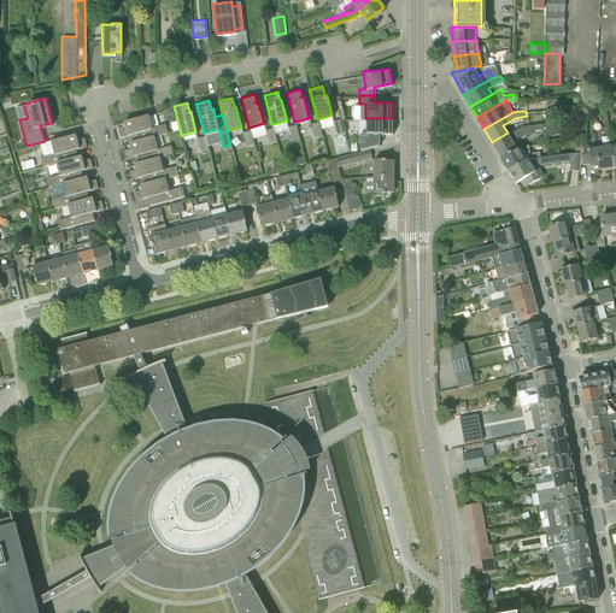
[(132,140),(166,130),(164,122),(151,125),(147,113),(123,119),(124,125),(117,127),(119,136),(130,133),(132,140)]
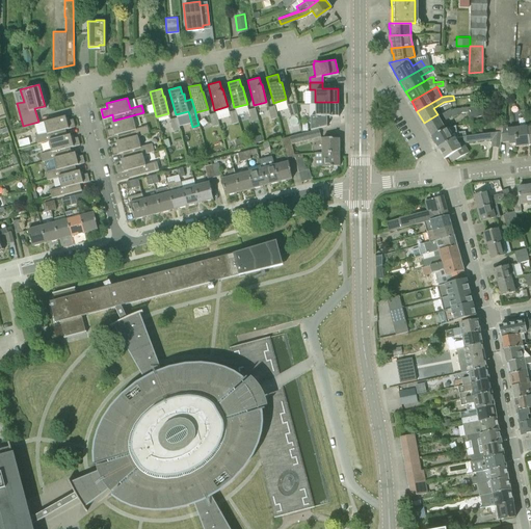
[(290,114),(296,113),(293,101),(287,103),(290,114)]
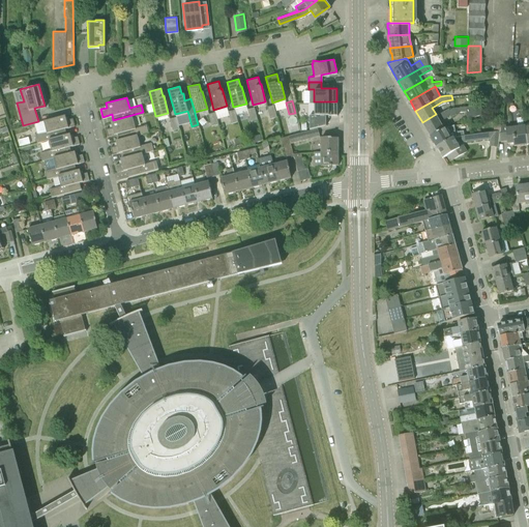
[(309,114),(309,127),(321,124),(322,124),(322,114),(336,114),(336,101),(314,101),(314,114),(309,114)]
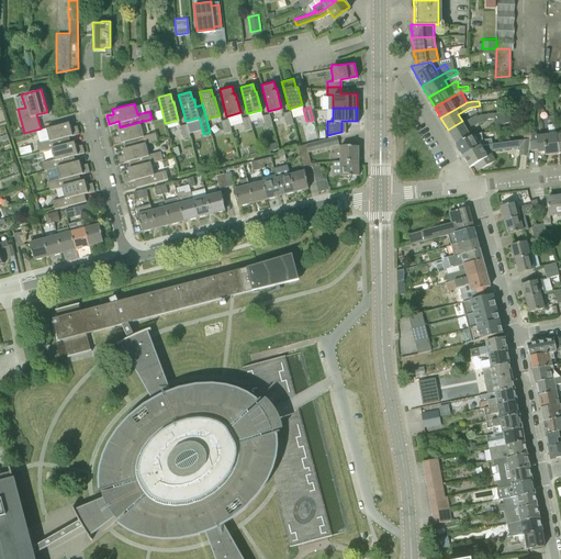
[(285,124),(293,122),(289,109),(282,111),(285,124)]
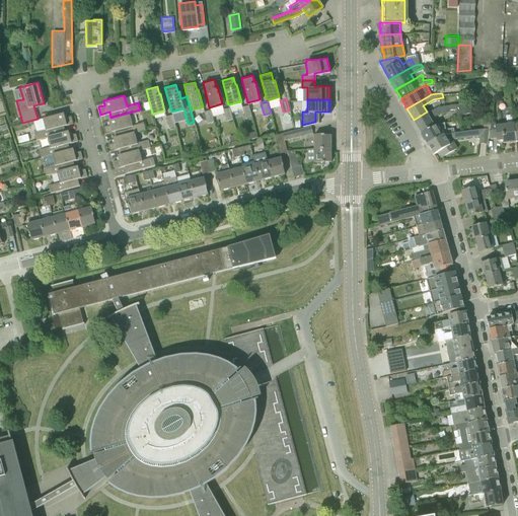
[(421,132),(434,124),(430,117),(440,112),(441,113),(448,108),(456,107),(456,114),(478,109),(477,100),(439,104),(427,112),(414,120),(421,132)]
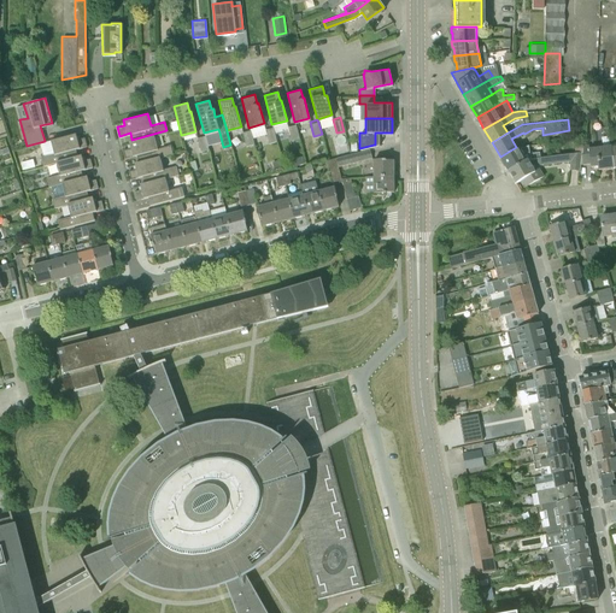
[(291,139),(299,136),(295,123),(287,124),(291,139)]
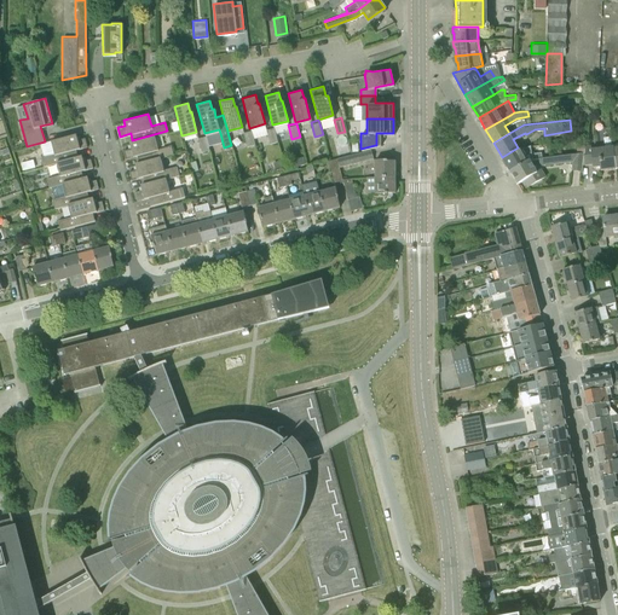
[(269,141),(277,140),(273,126),(265,128),(269,141)]
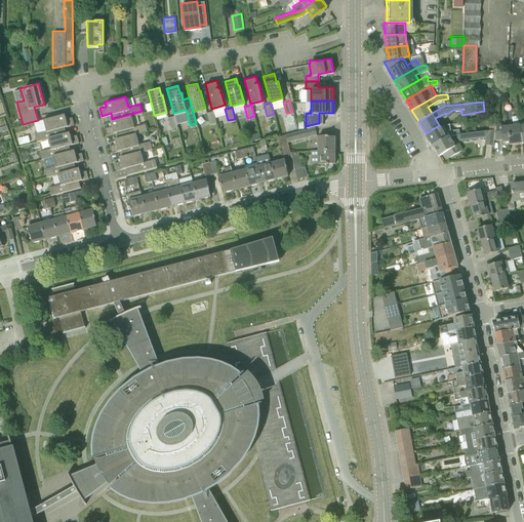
[(209,123),(215,121),(212,109),(206,111),(209,123)]
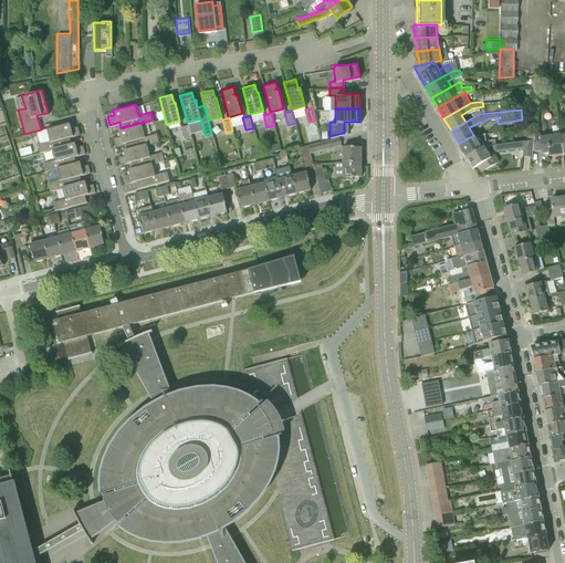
[(126,147),(158,139),(156,132),(144,135),(140,124),(153,121),(153,120),(121,128),(117,129),(119,134),(112,136),(114,144),(125,142),(126,147)]
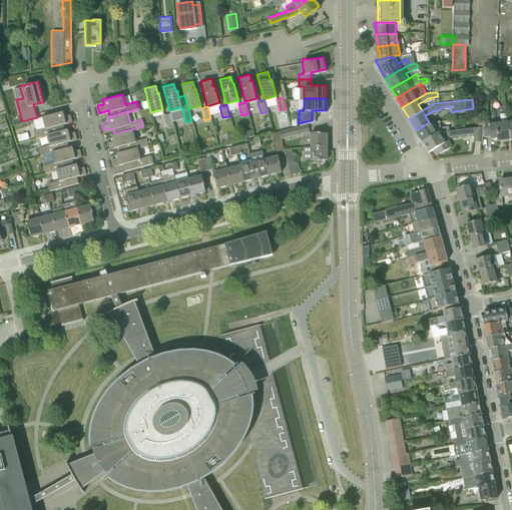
[(35,136),(64,128),(62,122),(71,120),(70,113),(63,114),(62,110),(41,115),(44,126),(33,129),(35,136)]
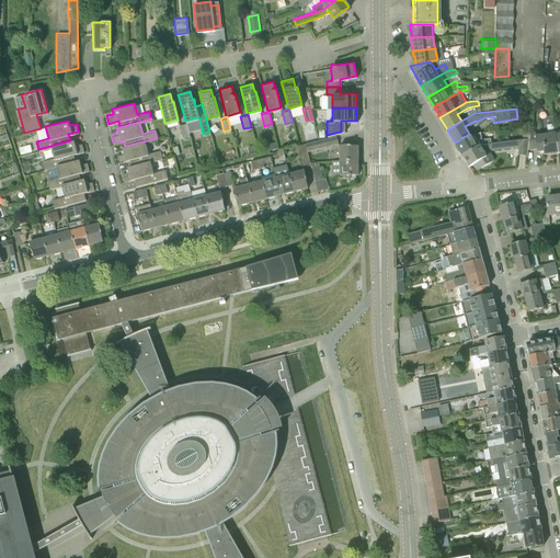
[(182,136),(190,135),(185,122),(179,124),(182,136)]
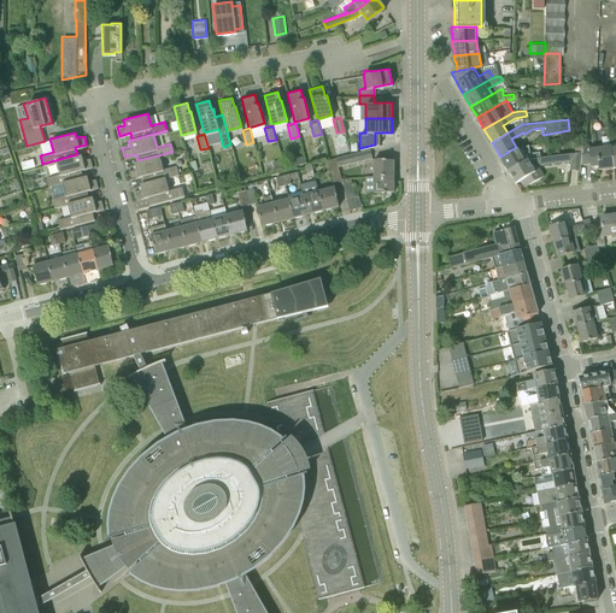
[(612,166),(612,165),(610,143),(588,146),(588,142),(582,143),(581,151),(580,163),(590,161),(590,165),(597,164),(597,168),(612,166)]
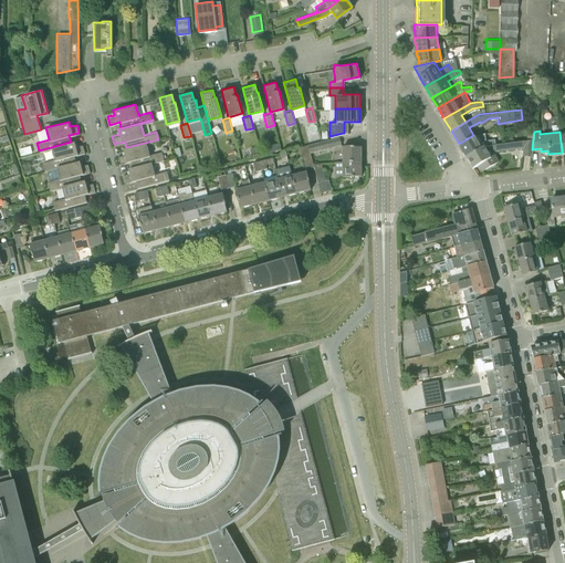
[(459,144),(466,155),(482,145),(482,143),(495,143),(494,137),(485,138),(484,137),(479,141),(475,134),(473,135),(459,144)]
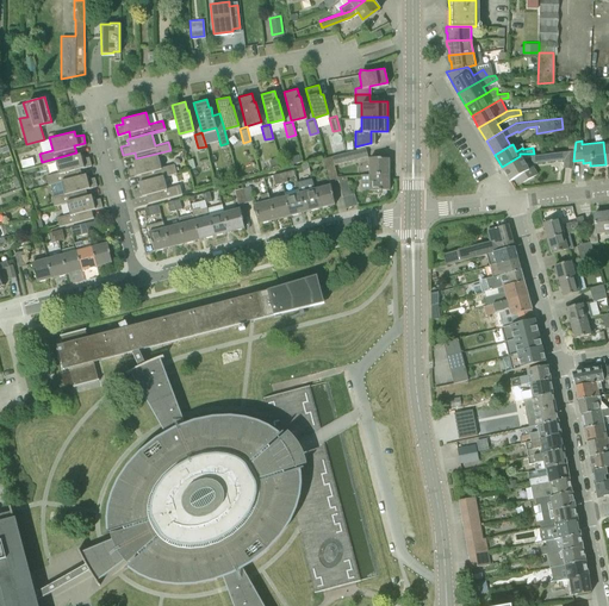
[(331,155),(334,163),(367,154),(365,145),(331,155)]
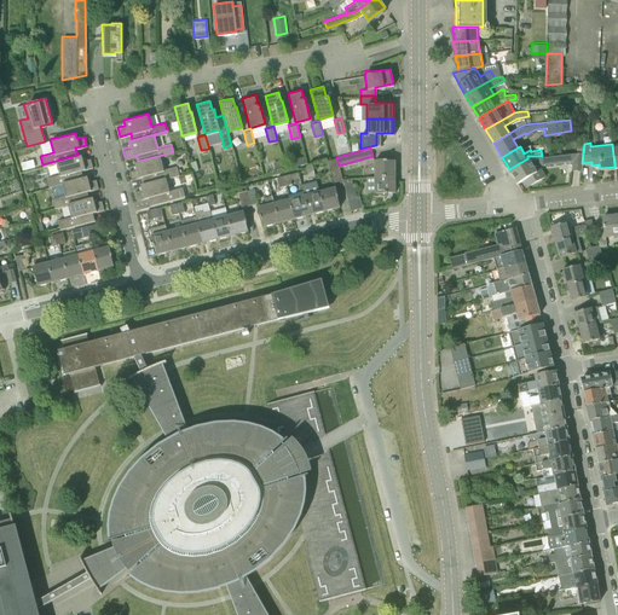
[(542,156),(538,156),(538,163),(572,160),(571,168),(581,169),(582,163),(583,151),(542,156)]
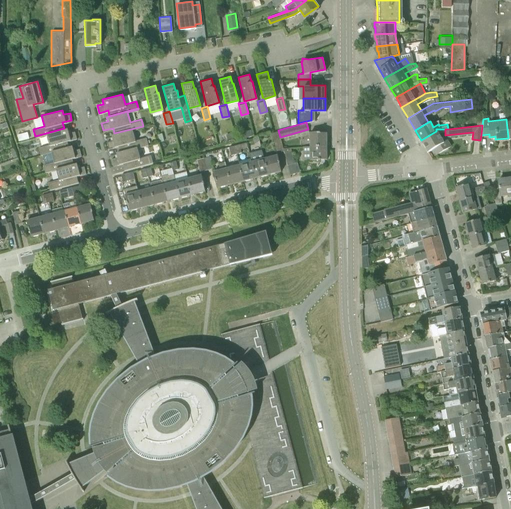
[(119,151),(147,143),(145,136),(135,139),(132,129),(143,126),(114,133),(111,134),(112,139),(106,140),(108,147),(117,145),(119,151)]
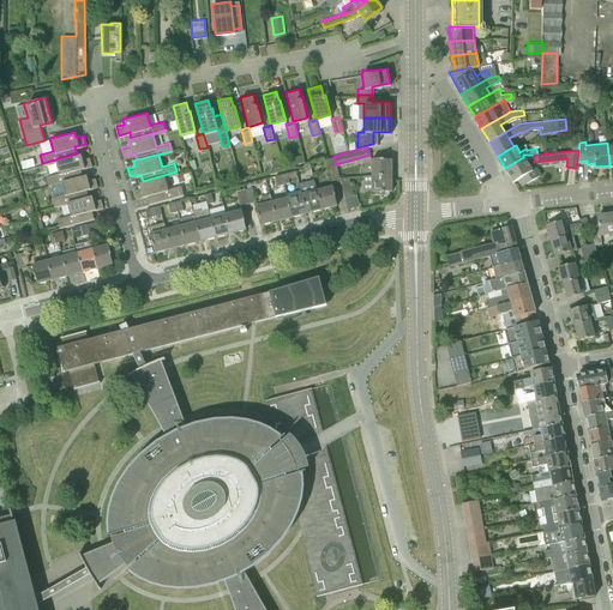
[(48,183),(82,174),(80,168),(91,164),(89,156),(82,158),(80,152),(77,153),(42,163),(55,159),(59,171),(46,175),(48,183)]
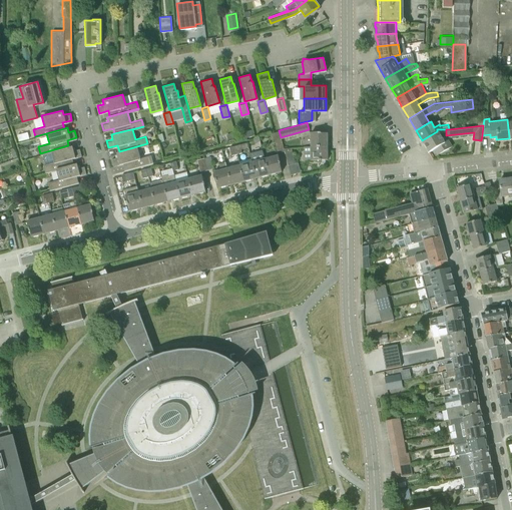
[(16,132),(18,139),(27,136),(26,130),(16,132)]
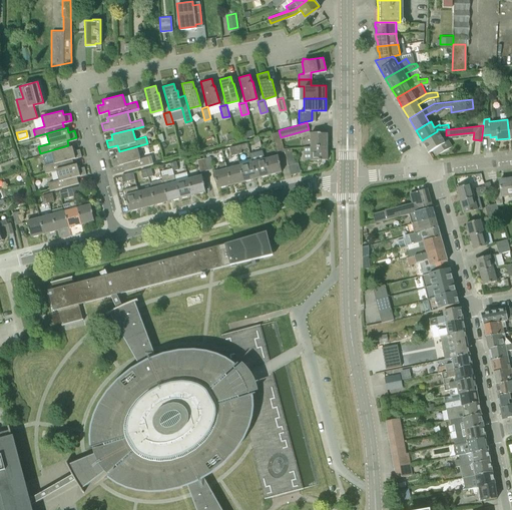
[(281,137),(279,130),(272,131),(277,151),(284,149),(281,137)]
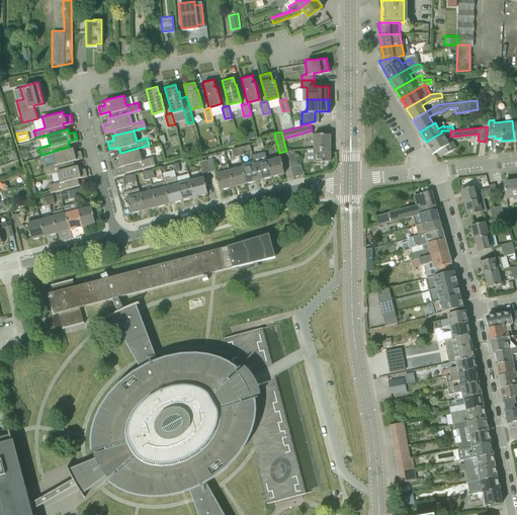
[(448,142),(442,132),(441,133),(426,142),(432,152),(437,149),(440,154),(455,146),(452,140),(448,142)]
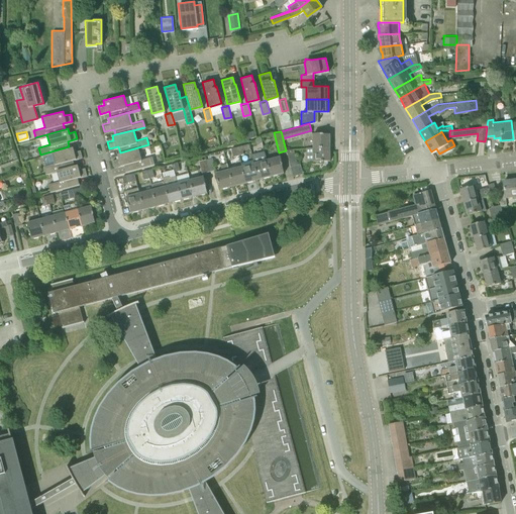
[(312,146),(329,145),(329,132),(322,132),(312,132),(312,146)]
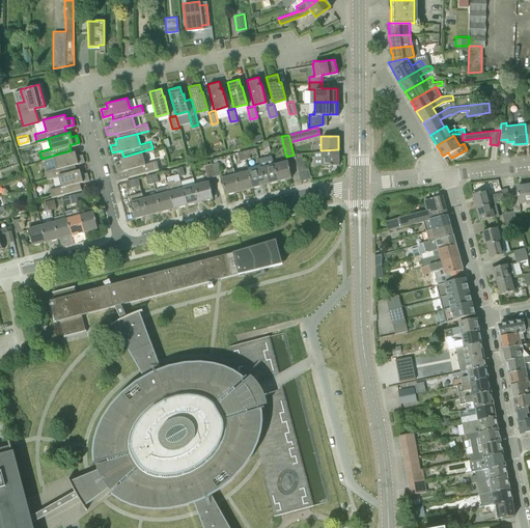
[(128,175),(158,167),(156,159),(144,162),(142,153),(152,149),(152,148),(123,157),(120,158),(121,162),(115,164),(116,171),(127,168),(128,175)]
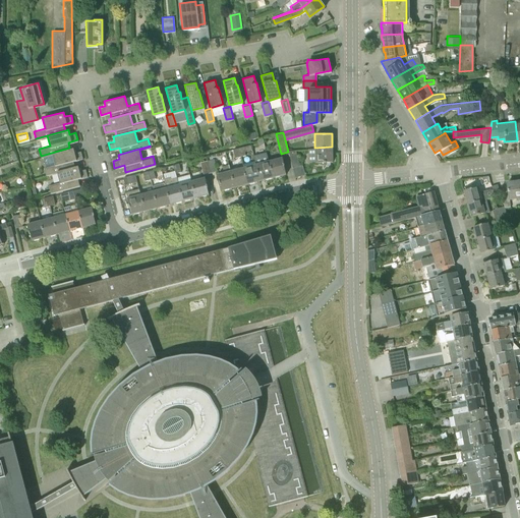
[(332,147),(314,148),(314,161),(326,161),(332,161),(332,147)]
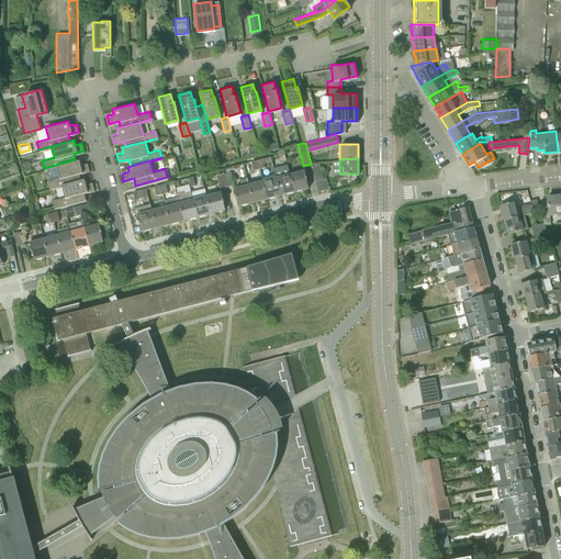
[(48,187),(80,179),(78,172),(89,170),(87,161),(80,164),(79,159),(75,159),(44,168),(44,169),(56,166),(58,177),(46,180),(48,187)]
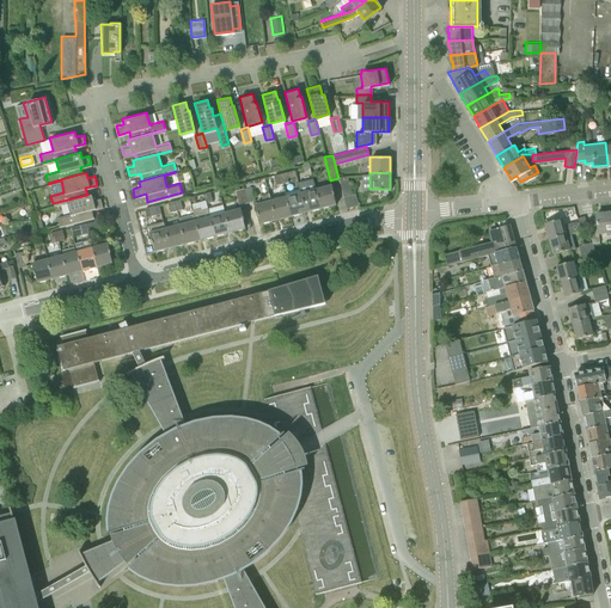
[(348,179),(340,180),(343,195),(352,192),(348,179)]
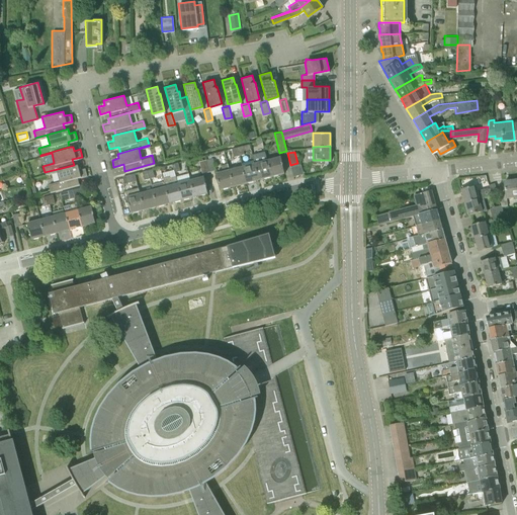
[(267,158),(271,175),(283,171),(281,164),(282,164),(280,155),(267,158)]
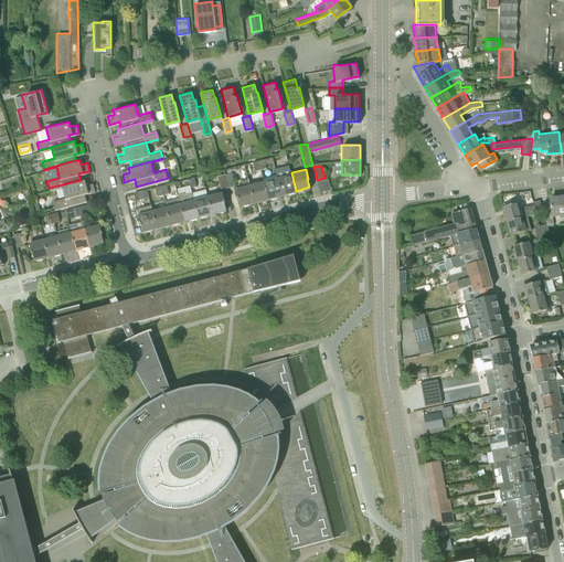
[(227,186),(234,184),(231,171),(224,172),(227,186)]
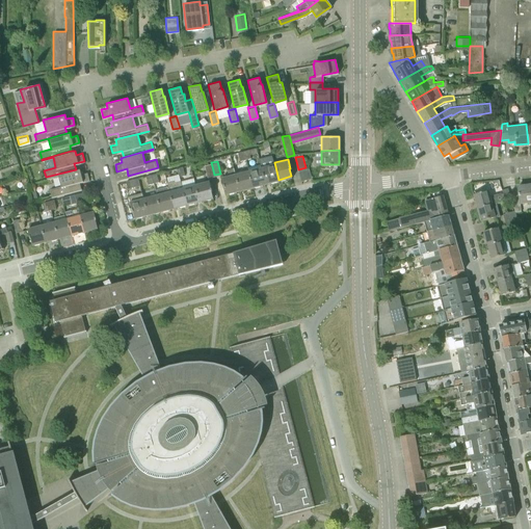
[(207,177),(214,175),(211,162),(204,164),(207,177)]
